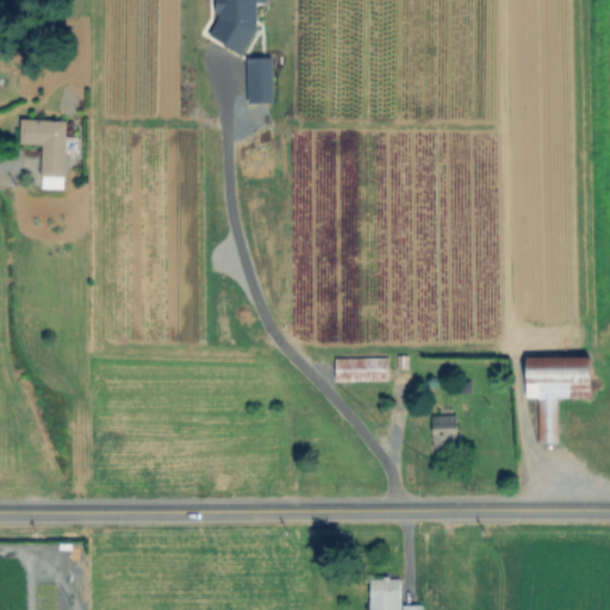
[(263,0),(213,0),(213,12),(217,14),(206,36),(241,53),(254,25),(255,1),(263,1),(263,0)]
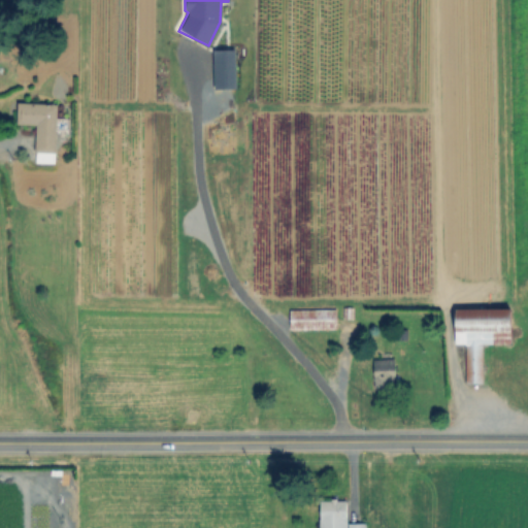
[(235,88),(234,48),(211,50),(212,88),(235,88)]
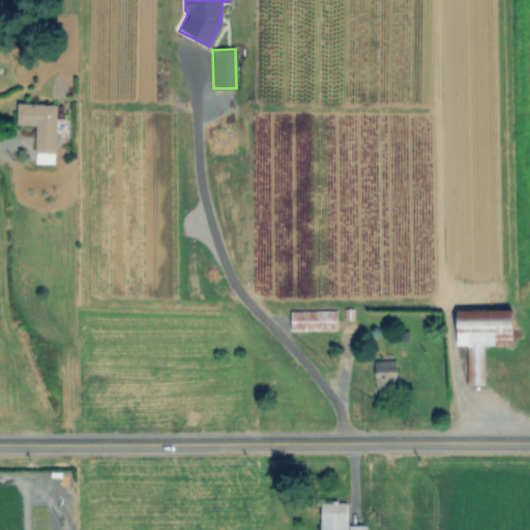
[(62,150),(62,164),(37,164),(37,123),(19,123),(19,105),(58,105),(58,150),(62,150)]
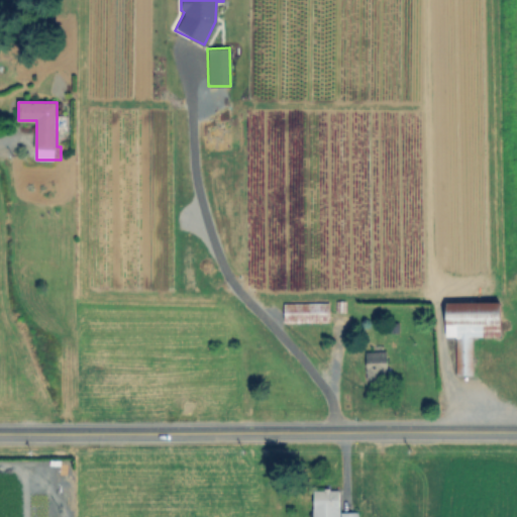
[(483,291),(483,302),(503,302),(503,336),(475,335),(475,376),(457,376),(457,335),(445,335),(445,302),(455,302),(455,290),(483,291)]
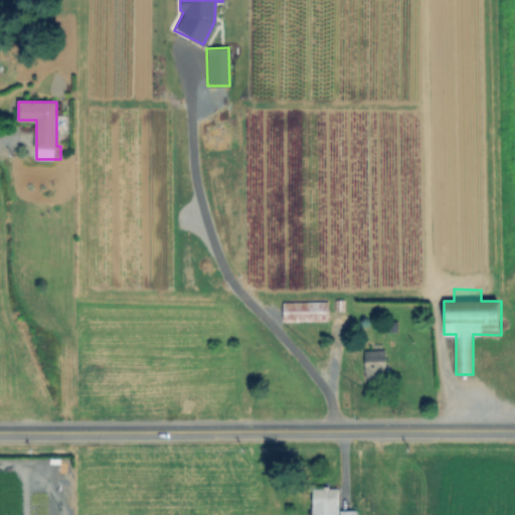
[(328,305),(328,323),(286,322),(286,305),(328,305)]
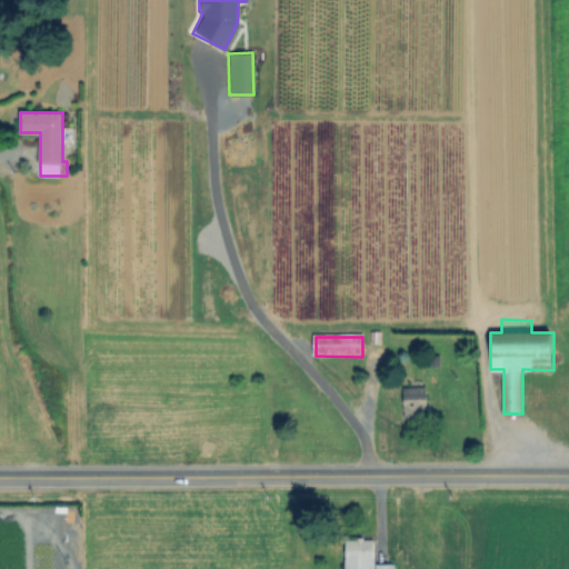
[(427,390),(427,420),(405,420),(406,390),(427,390)]
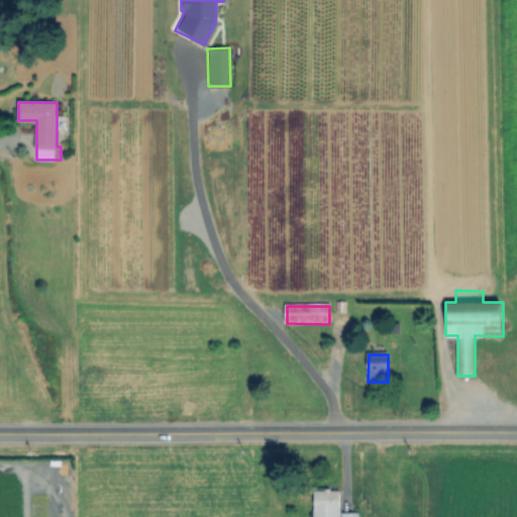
[(340,516),(313,516),(313,490),(340,490),(340,516)]
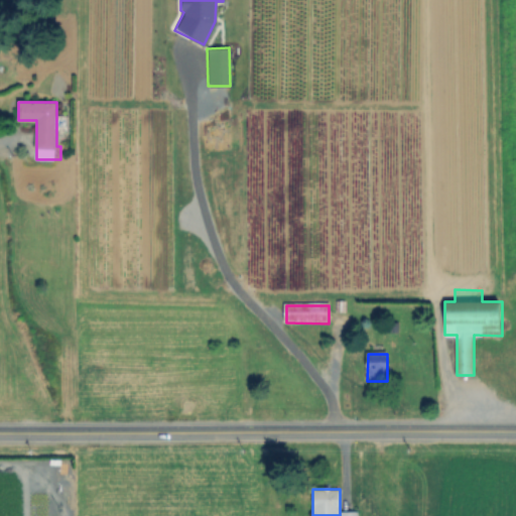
All buildings are outlined.
